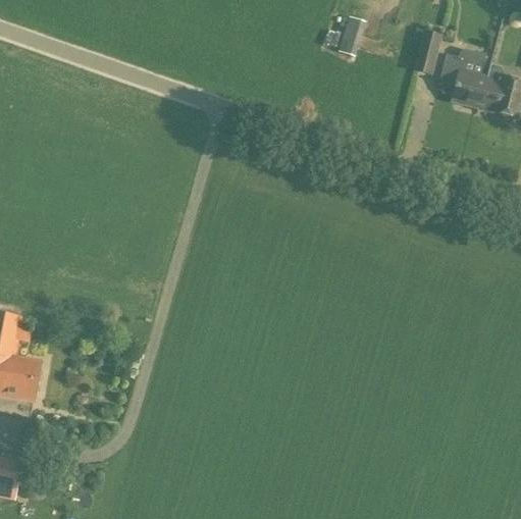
[(348,15),(343,51),(361,53),(365,17),(348,15)]
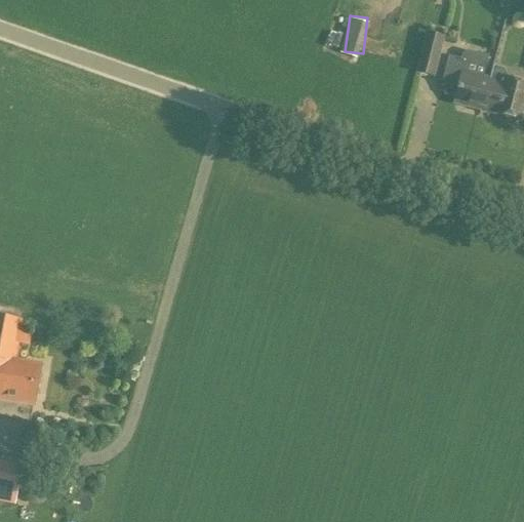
[(416,69),(435,74),(445,34),(426,29),(417,63),(416,69)]
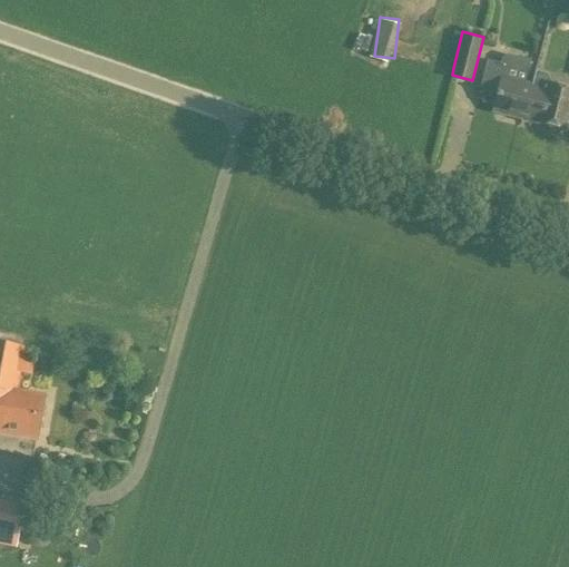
[(568,87),(555,84),(547,71),(537,68),(532,82),(525,80),(530,58),(508,52),(502,56),(501,61),(487,58),(479,90),(497,95),(493,109),(518,116),(539,121),(565,128),(568,114),(568,87)]
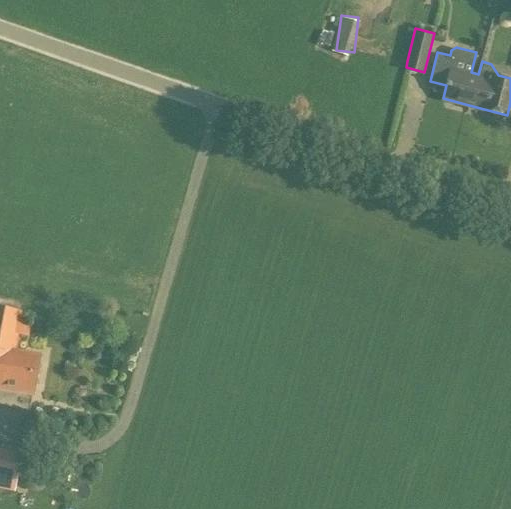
[(0,388),(34,394),(41,354),(17,350),(18,340),(19,333),(29,335),(32,321),(22,319),(23,310),(0,305),(0,388)]
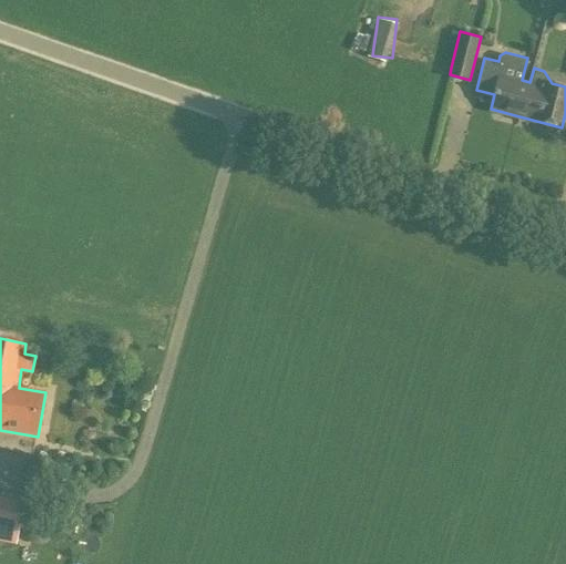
[(0,495),(0,539),(18,543),(26,501),(0,495)]
